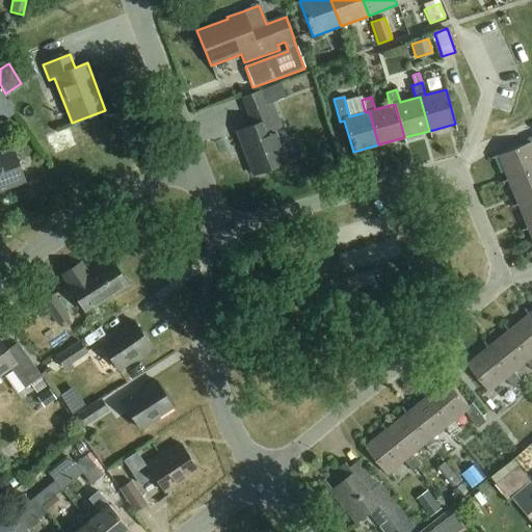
[(281,128),(271,102),(246,111),(253,125),(236,132),(253,176),(287,162),(274,130),(281,128)]
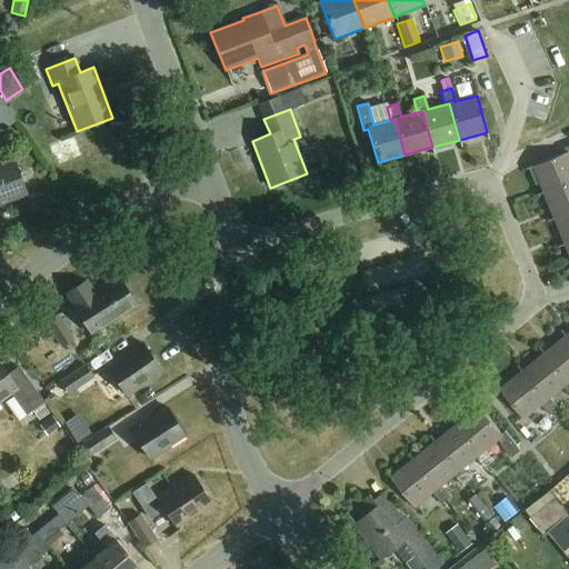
[(532,167),(542,192),(568,181),(568,146),(563,149),(565,153),(532,167)]
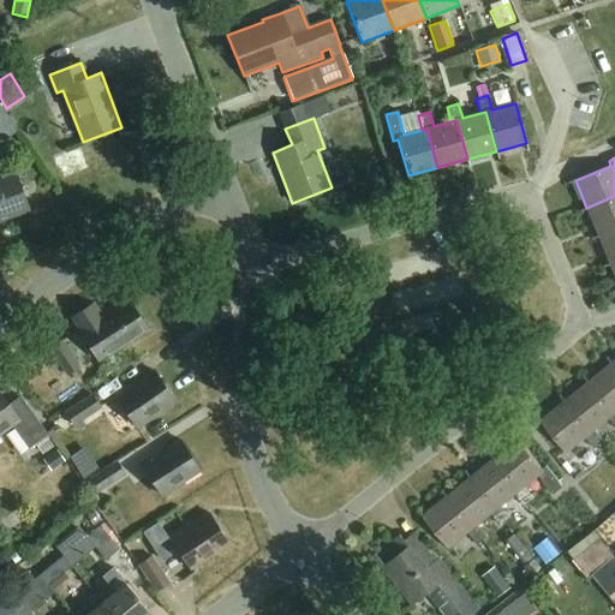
[(0,221),(29,210),(15,172),(0,177),(0,221)]
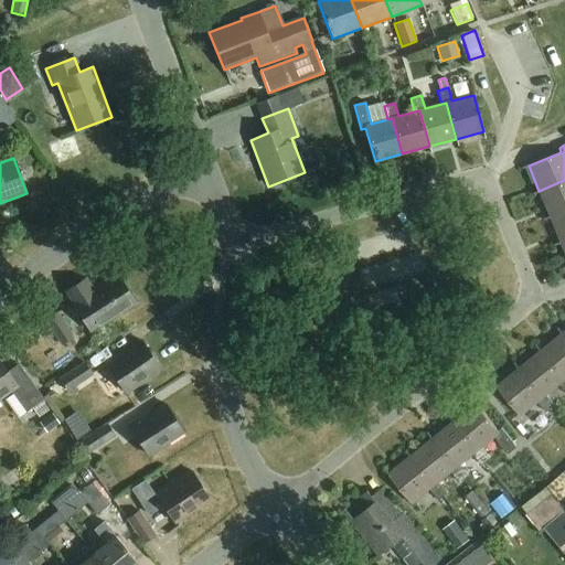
[(564,180),(539,191),(550,217),(564,211),(564,180)]
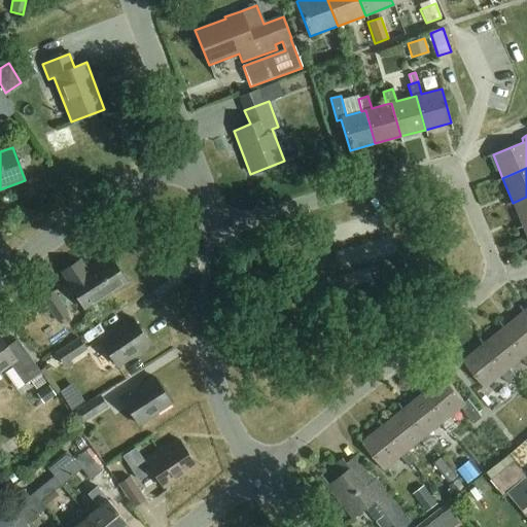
[(526,197),(513,203),(523,227),(526,224),(526,197)]
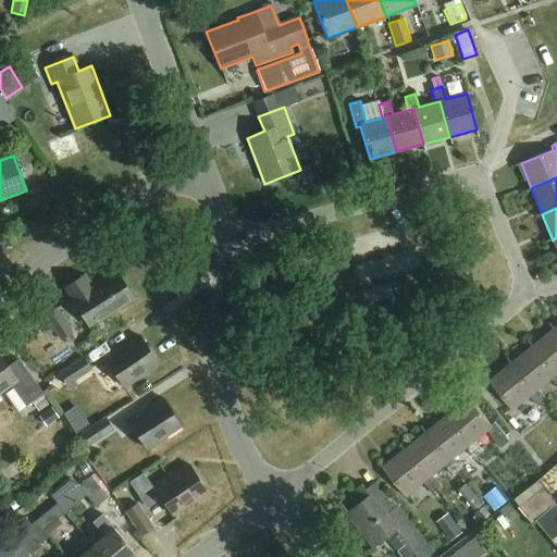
[(134,299),(115,272),(97,284),(96,282),(90,285),(85,275),(65,287),(89,327),(134,299)]
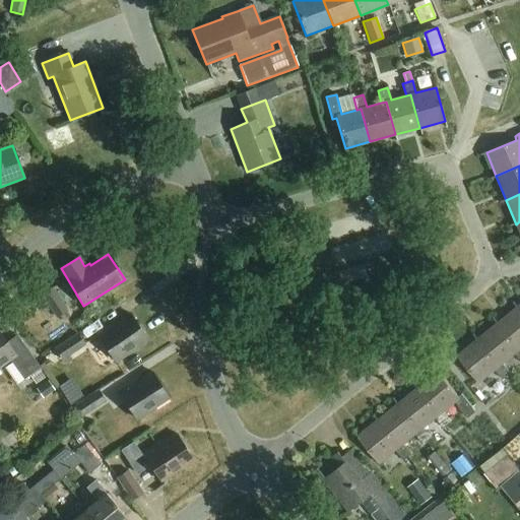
[(56,318),(67,311),(53,287),(42,295),(56,318)]
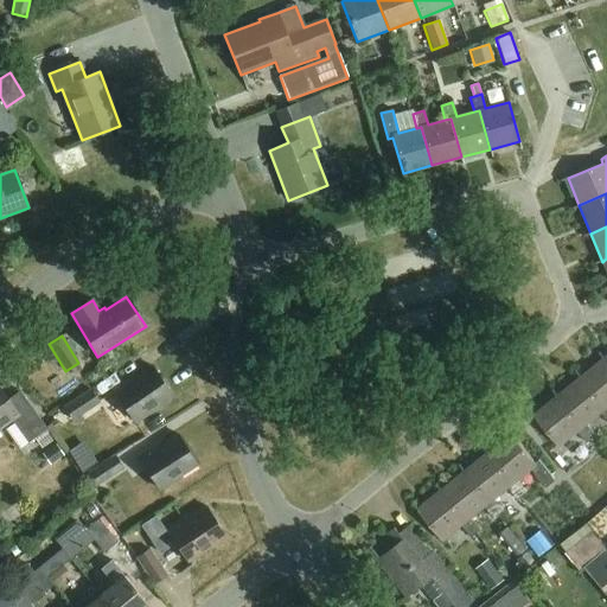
[(606,362),(605,359),(581,378),(606,409),(606,408),(606,362)]
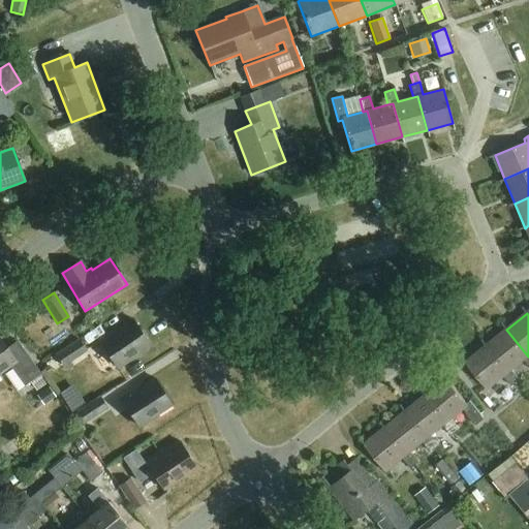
[(150,346),(132,319),(116,331),(115,329),(98,340),(117,368),(150,346)]
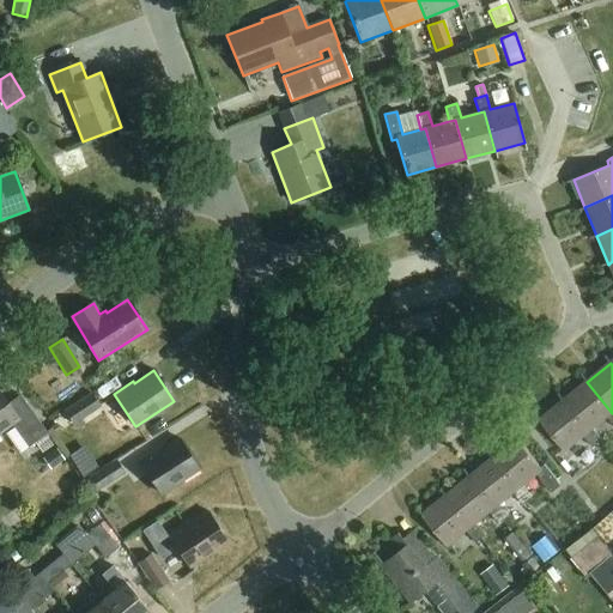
[(612,412),(612,413),(587,382),(563,401),(589,432),(593,429),(607,417),(612,424),(612,412)]
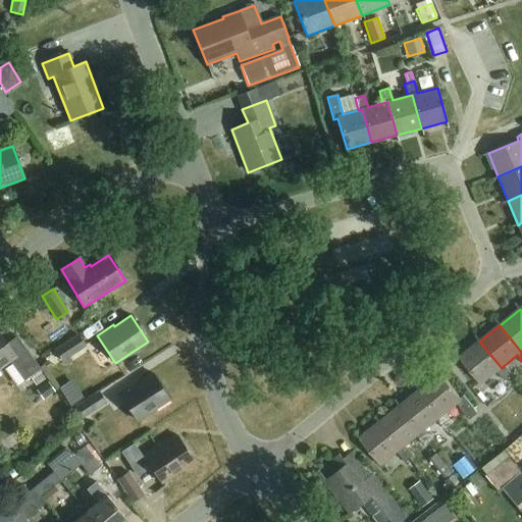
[(0,367),(9,362),(23,380),(30,376),(40,368),(33,359),(17,336),(6,345),(0,335),(0,367)]
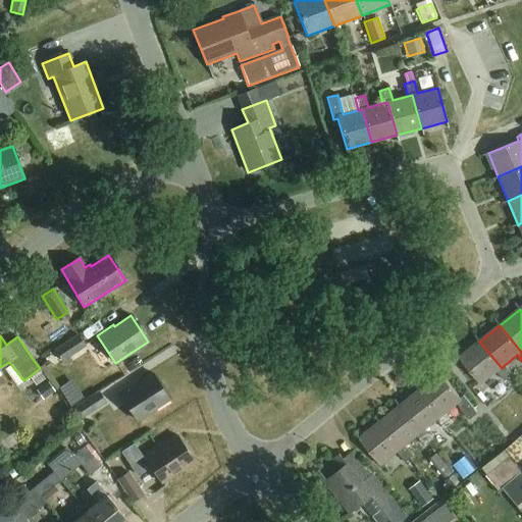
[(62,361),(85,347),(77,335),(55,350),(62,361)]
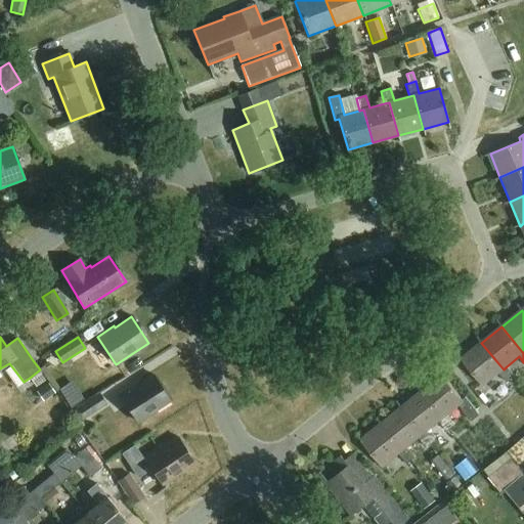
[(515,377),(507,366),(504,369),(481,343),(461,359),(483,386),(499,373),(507,383),(515,377)]
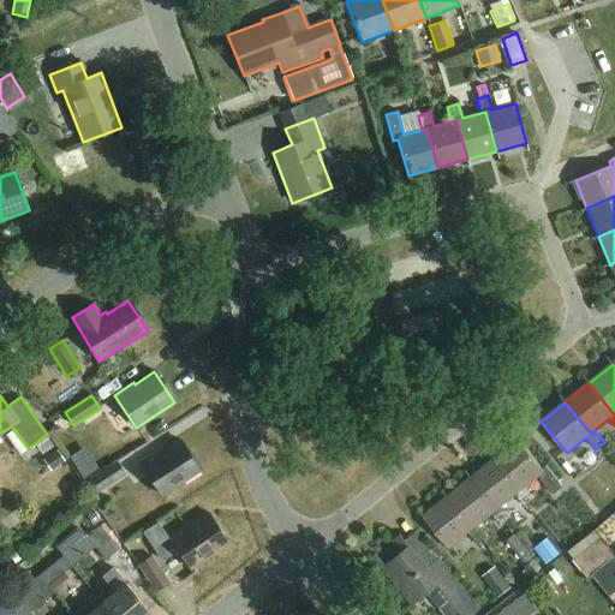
[(57,425),(48,431),(54,439),(61,434),(57,425)]
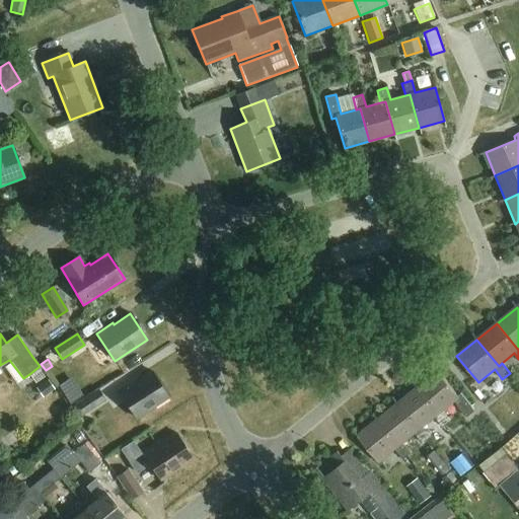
[(40,366),(29,374),(35,383),(47,375),(40,366)]
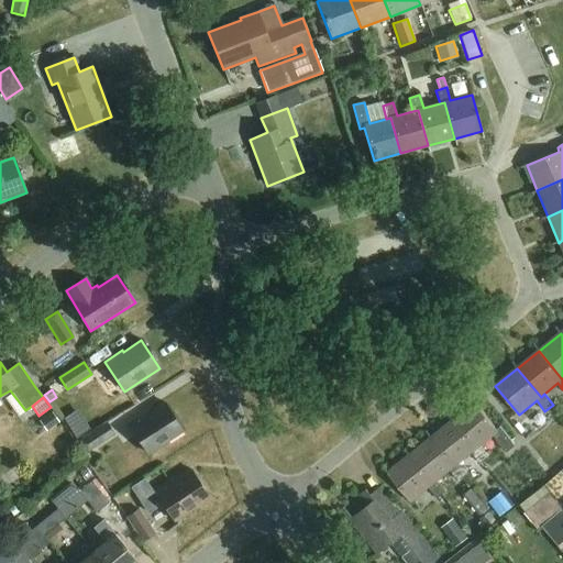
[(475,403),(453,420),(476,449),(479,446),(493,435),(507,453),(516,445),(500,427),(497,430),(475,403)]
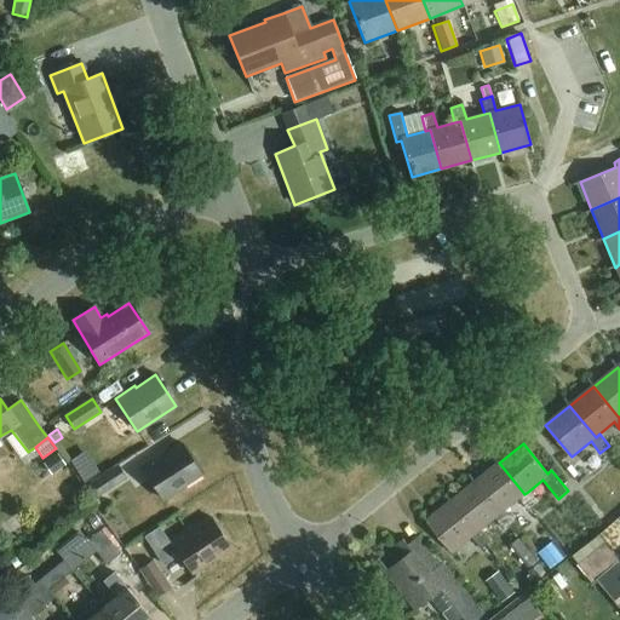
[(201,475),(182,445),(162,457),(161,454),(141,468),(162,500),(201,475)]
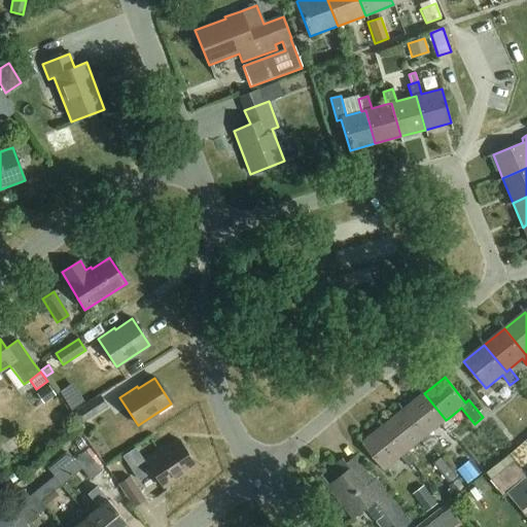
[(48,386),(36,394),(43,403),(55,395),(48,386)]
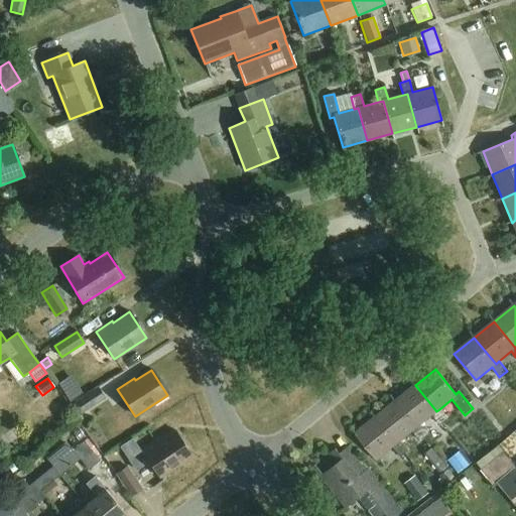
[(415,385),(395,401),(416,427),(420,424),(432,415),(440,425),(447,418),(439,409),(436,411),(415,385)]
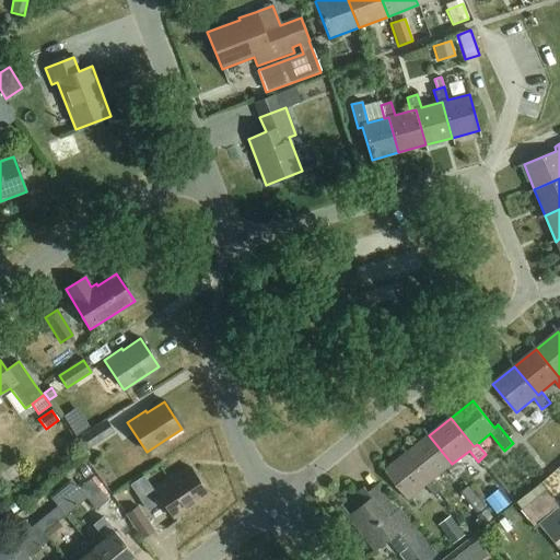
[(89,448),(113,432),(105,421),(81,436),(89,448)]
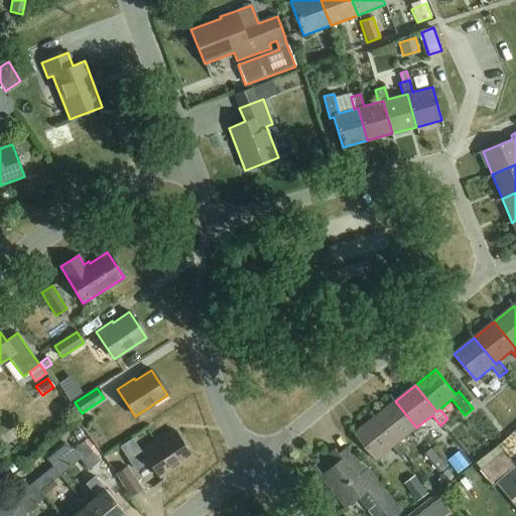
[(395,401),(375,417),(397,443),(400,440),(412,431),(420,440),(428,434),(420,424),(416,427),(395,401)]
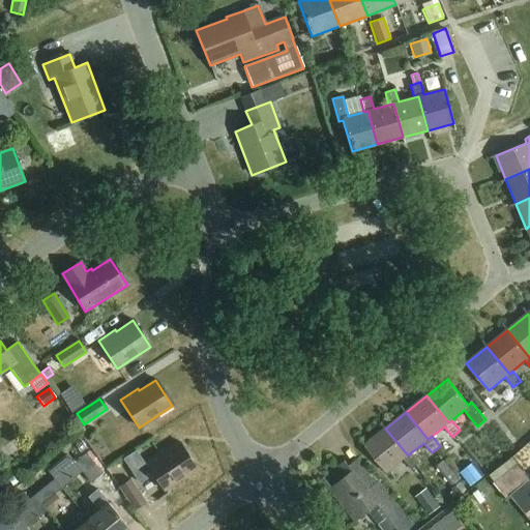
[(408,455),(385,429),(364,445),(387,472),(404,459),(411,469),(419,463),(411,452),(408,455)]
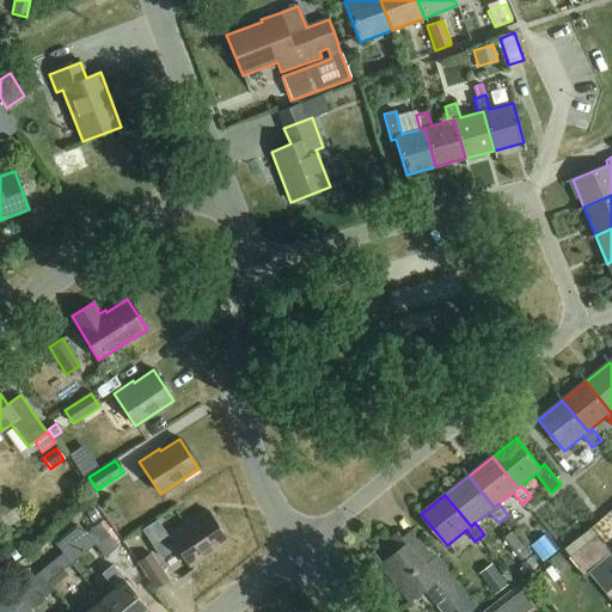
[(157,520),(142,530),(160,558),(177,549),(189,567),(227,542),(207,512),(189,524),(187,521),(167,534),(166,536),(157,520)]
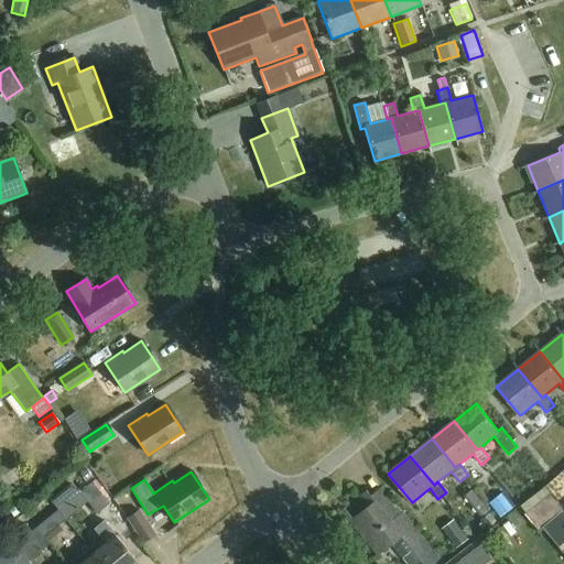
[(57,510),(65,520),(86,503),(95,516),(108,506),(90,484),(57,510)]
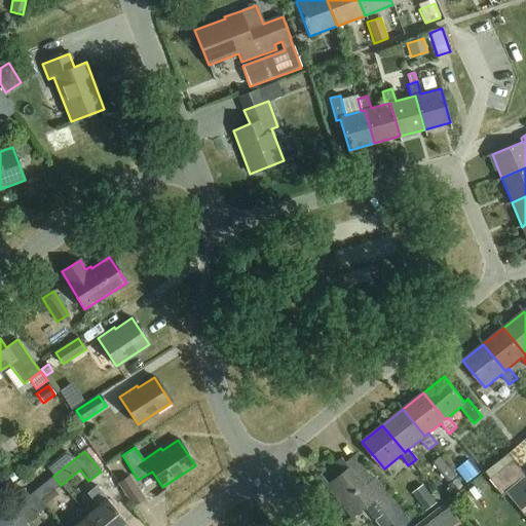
[(357,454),(346,462),(343,457),(329,467),(337,478),(327,485),(353,518),(366,508),(381,525),(405,525),(410,521),(397,505),(357,454)]
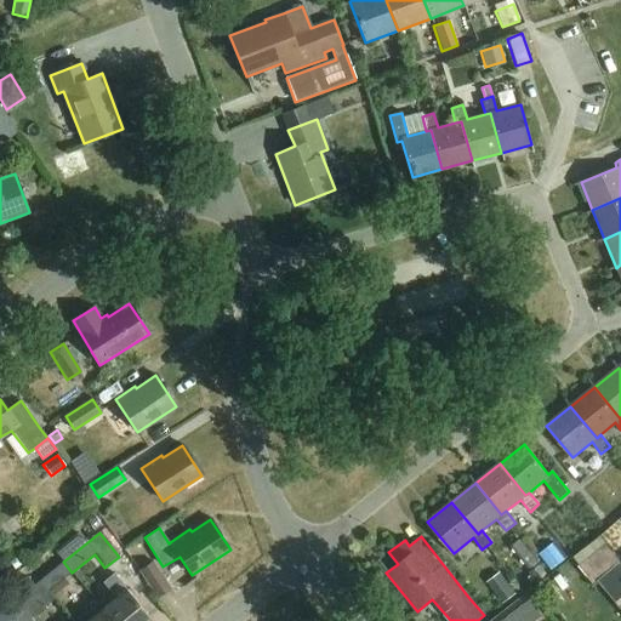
[(512,546),(529,568),(537,562),(519,540),(512,546)]
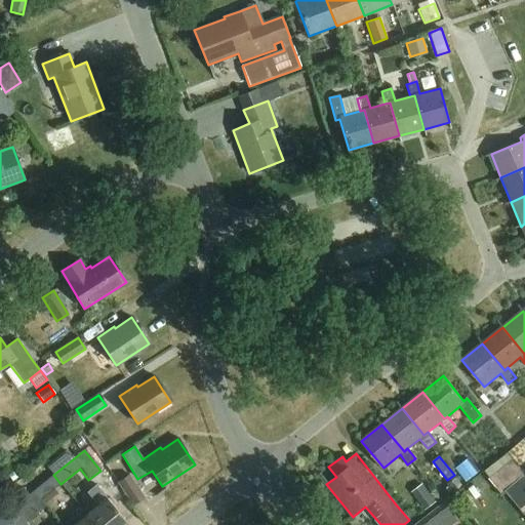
[(470,457),(455,469),(467,482),(480,472),(470,457)]
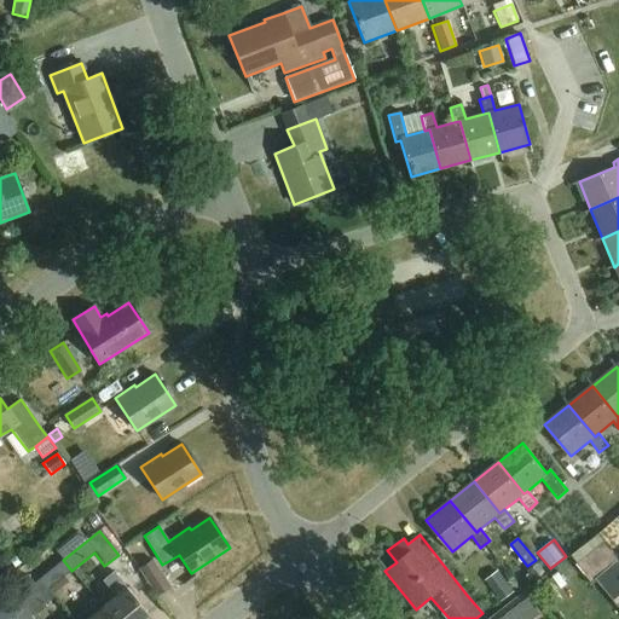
[(39,579),(47,589),(71,571),(63,560),(39,579)]
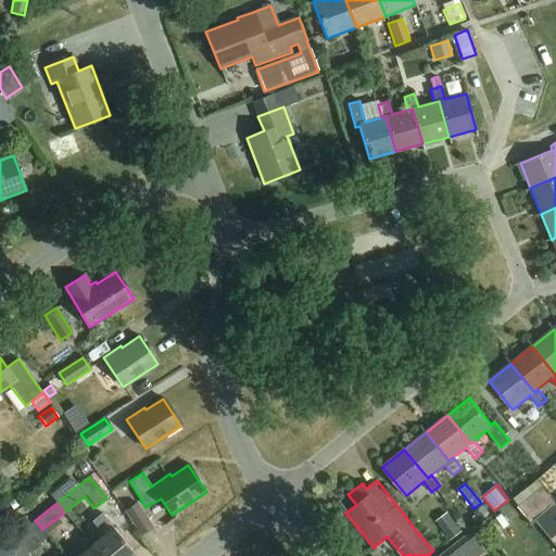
[(555,503),(535,519),(555,543),(555,503)]
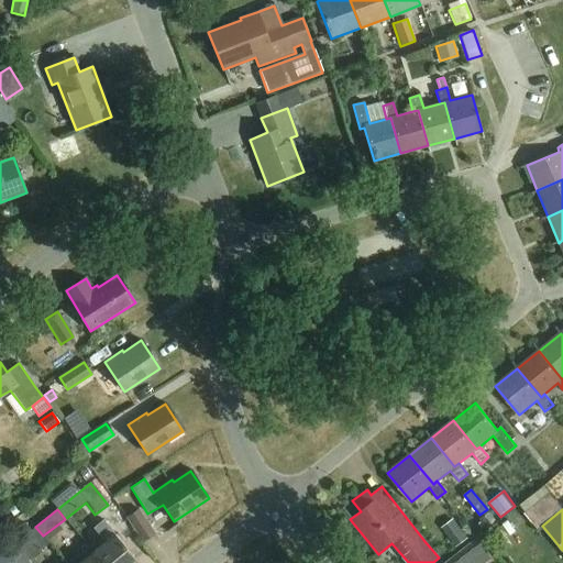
[(143,542),(154,534),(139,510),(127,518),(143,542)]
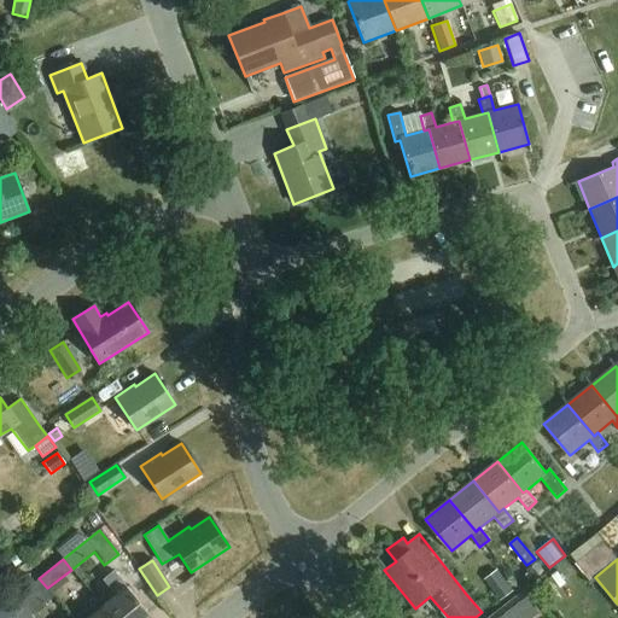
[(534,581),(544,572),(537,563),(526,571),(534,581)]
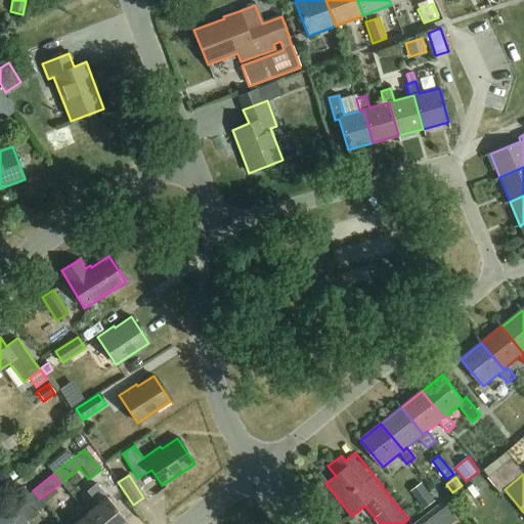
[(423,483),(410,492),(424,510),(436,500),(423,483)]
